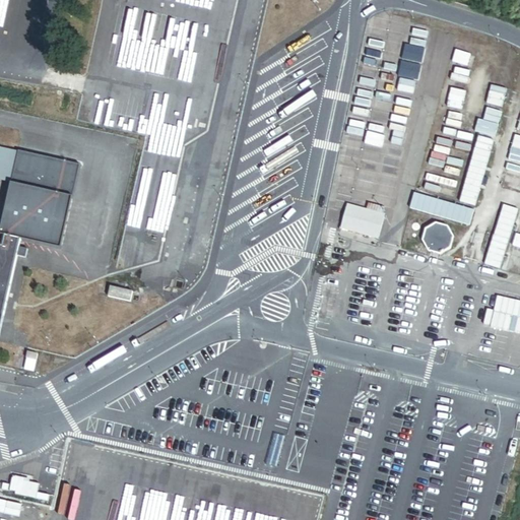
[(80,164),(0,147),(0,149),(0,179),(13,182),(2,233),(21,238),(63,246),(80,164)]
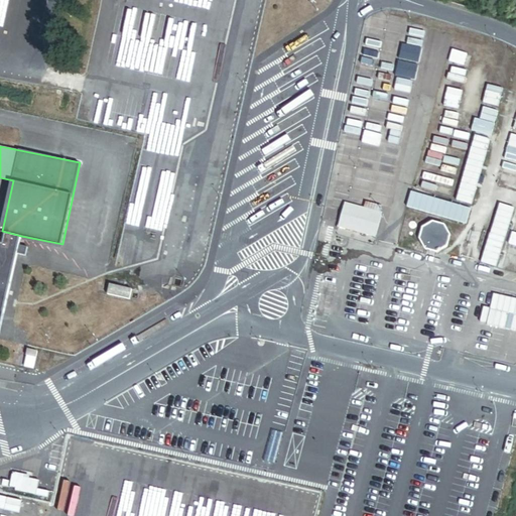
[(382,213),(345,203),(339,225),(376,235),(382,213)]
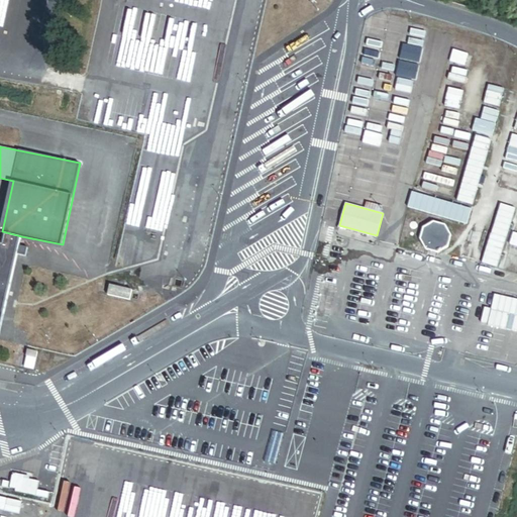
[(445,223),(433,220),(423,226),(420,237),(425,248),(437,251),(448,245),(451,233),(445,223)]
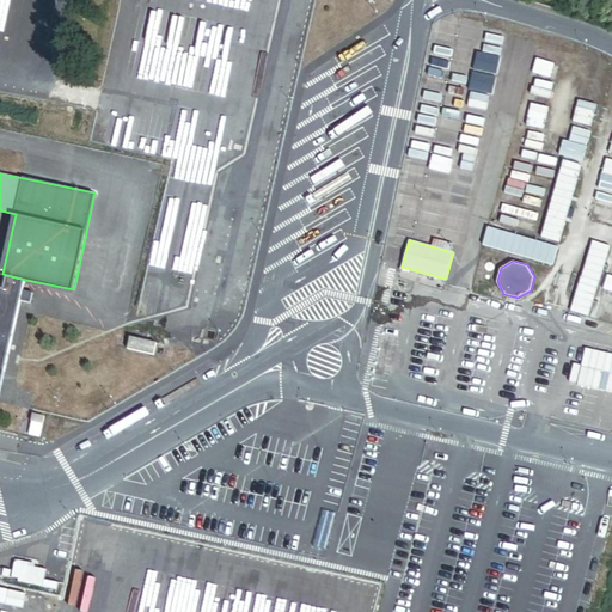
[(0,390),(4,391),(24,300),(31,301),(34,292),(23,289),(25,280),(2,274),(0,273),(0,390)]
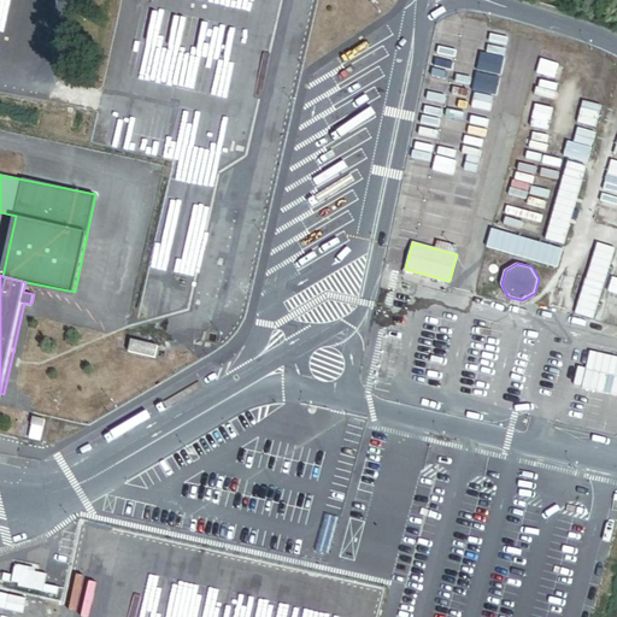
[(158,345),(130,339),(128,351),(156,357),(158,345)]
